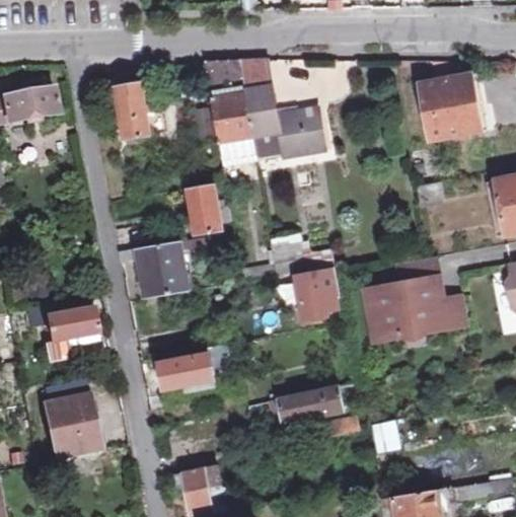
[(204,61),(218,142),(281,130),(285,150),(286,153),(326,145),(318,104),(278,113),(266,58),(204,61)]
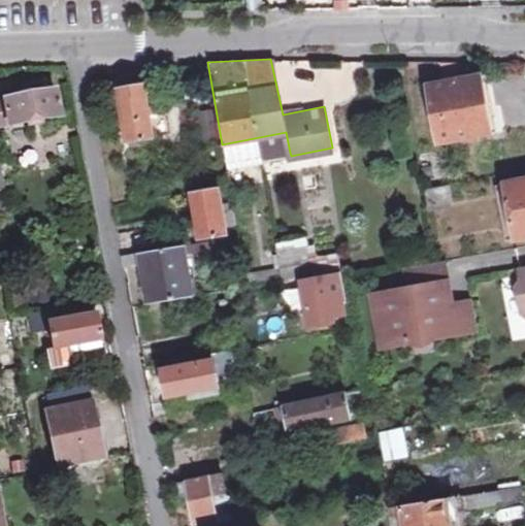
[(138,67),(112,71),(112,65),(104,66),(105,77),(115,76),(126,140),(150,136),(146,114),(156,113),(154,105),(145,106),(138,67)]
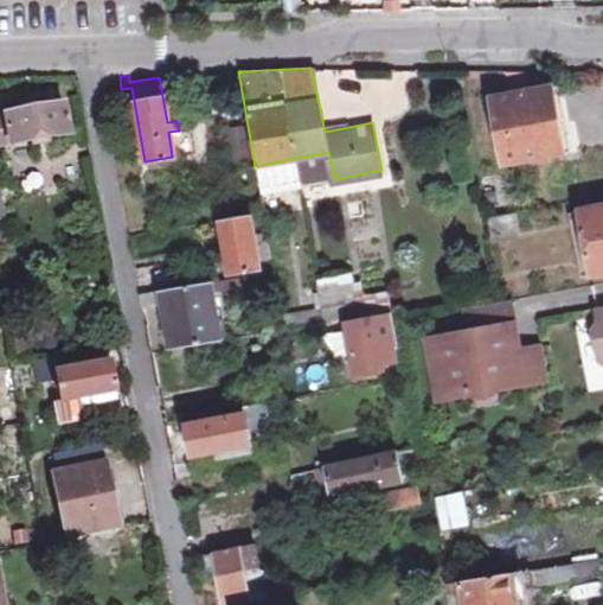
[(552,87),(492,96),(502,159),(563,151),(552,87)]
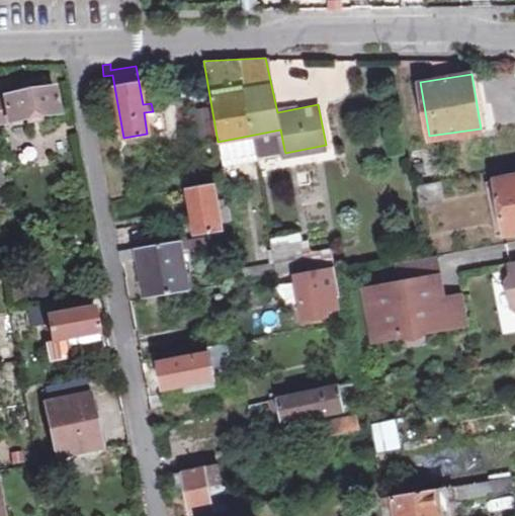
[(0,124),(58,113),(53,89),(33,93),(33,90),(24,91),(24,95),(0,99),(0,124)]
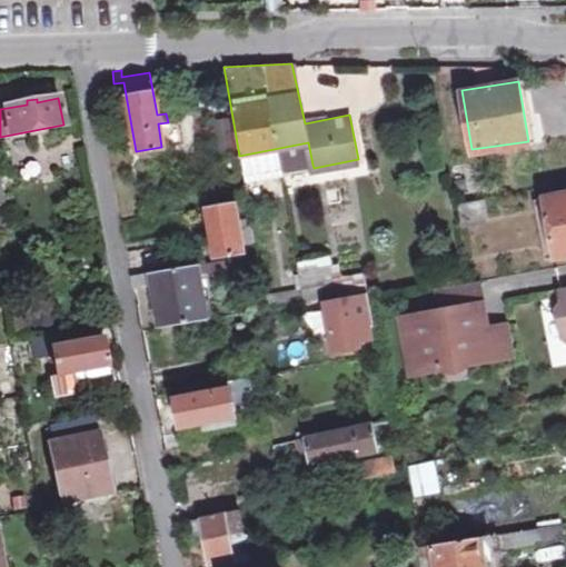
[(227,116),(208,119),(214,155),(220,159),(225,177),(238,175),(227,116)]
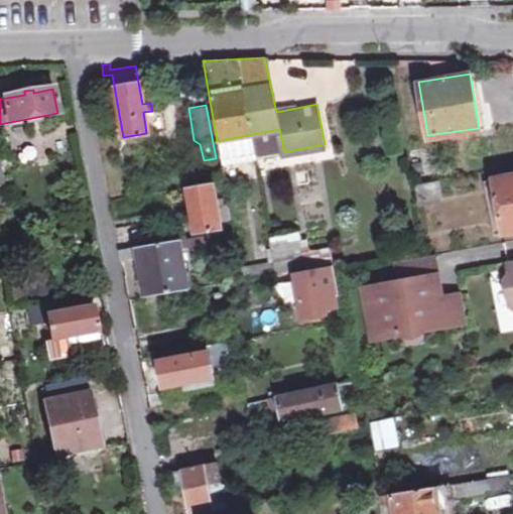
[(279,129),(217,141),(221,161),(283,149),(279,129)]
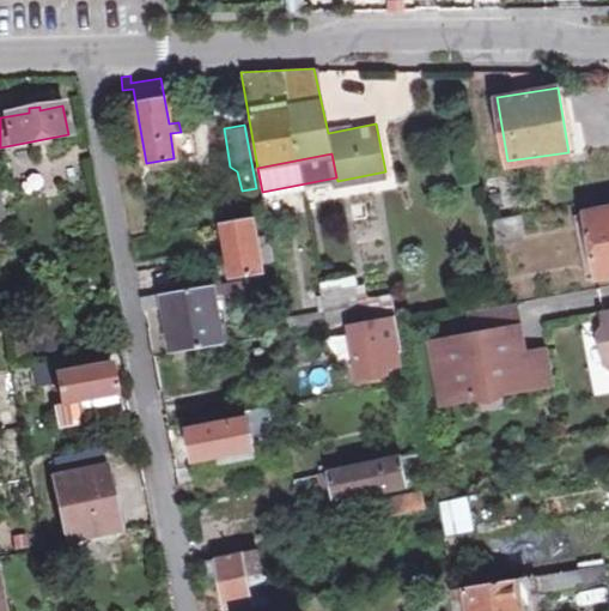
[(608,207),(585,212),(594,276),(608,273),(608,207)]
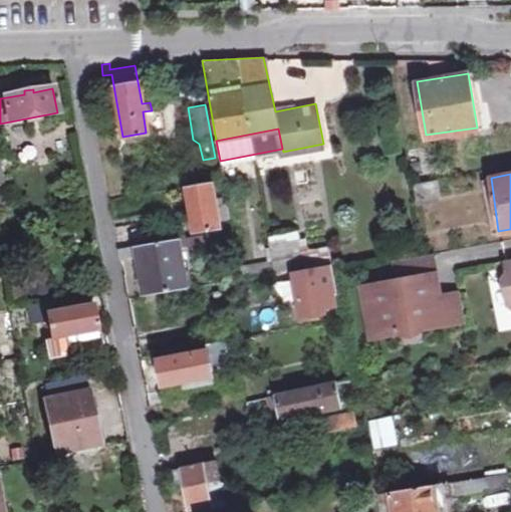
[(436,177),(411,180),(414,198),(438,194),(436,177)]
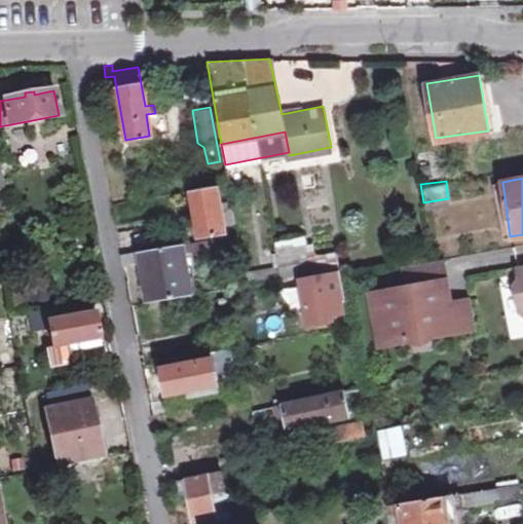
[(193,211),(198,235),(224,231),(224,224),(232,222),(229,208),(225,208),(225,203),(232,202),(228,184),(189,191),(193,211)]
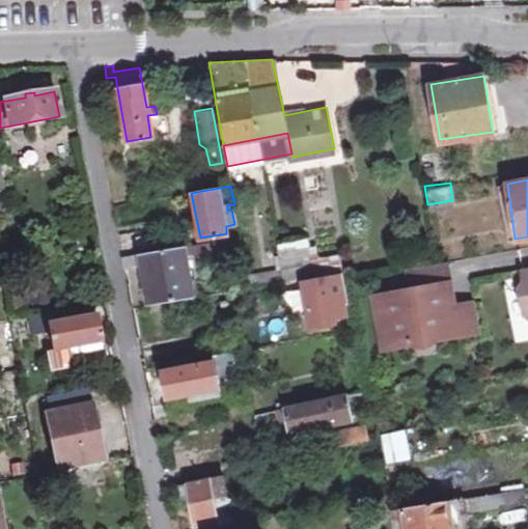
[(240,235),(193,244),(195,255),(229,249),(235,288),(249,286),(240,235)]
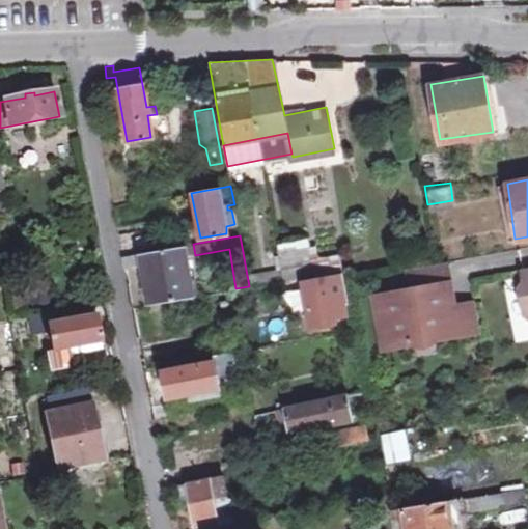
[(184,245),(120,256),(122,269),(143,263),(150,303),(192,296),(184,245)]
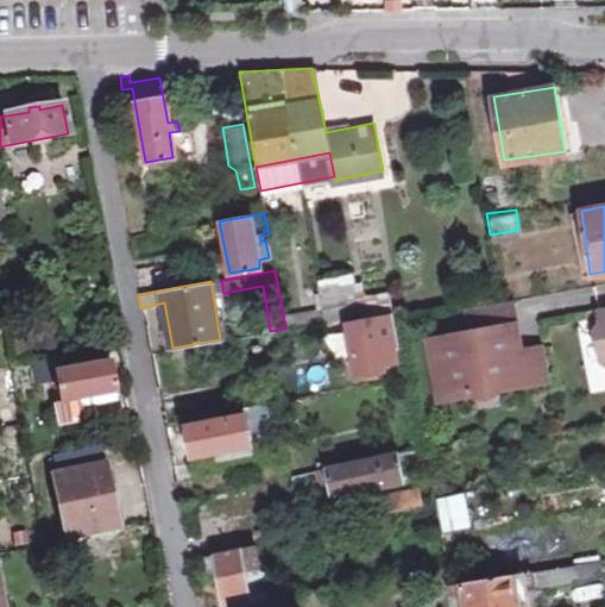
[(355,317),(352,298),(350,286),(320,291),(322,310),(325,323),(355,317)]
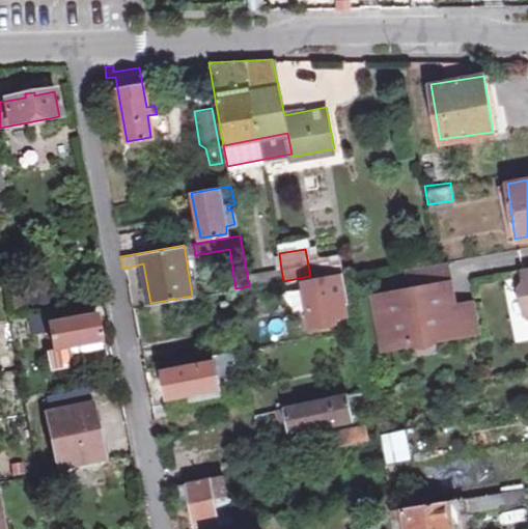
[(336,254),(307,259),(310,276),(339,272),(336,254)]
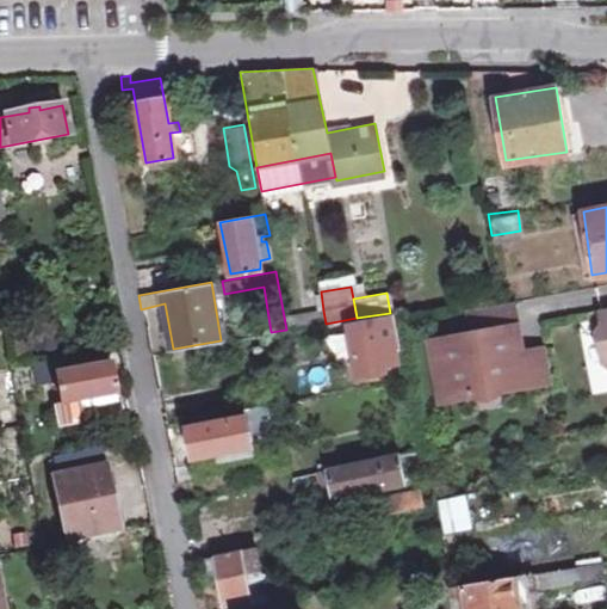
[(521,354),(512,302),(503,303),(463,311),(468,334),(439,339),(446,381),(471,395),(513,388),(507,356),(521,354)]
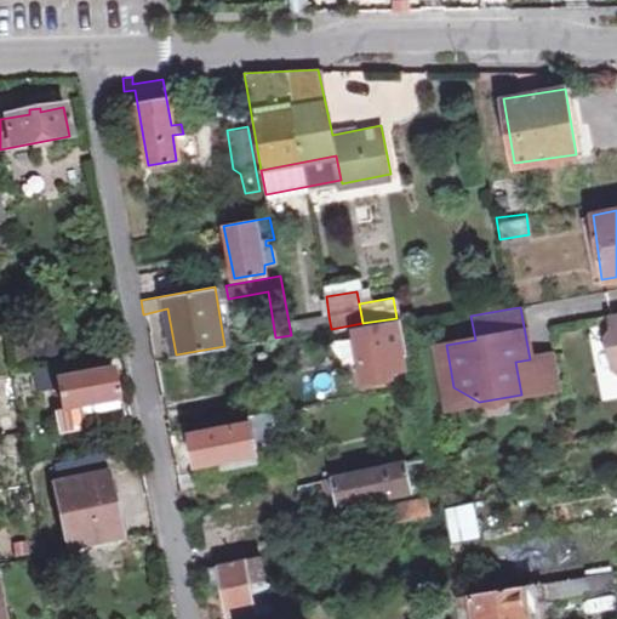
[(315,331),(331,329),(329,316),(313,318),(315,331)]
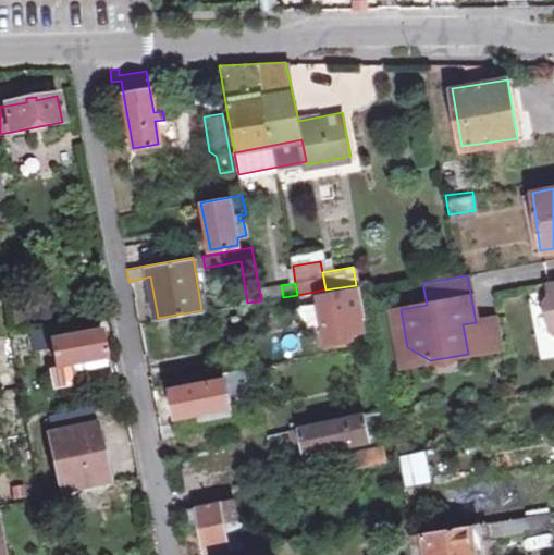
[(356,288),(320,296),(328,343),(351,340),(348,333),(364,331),(356,288)]
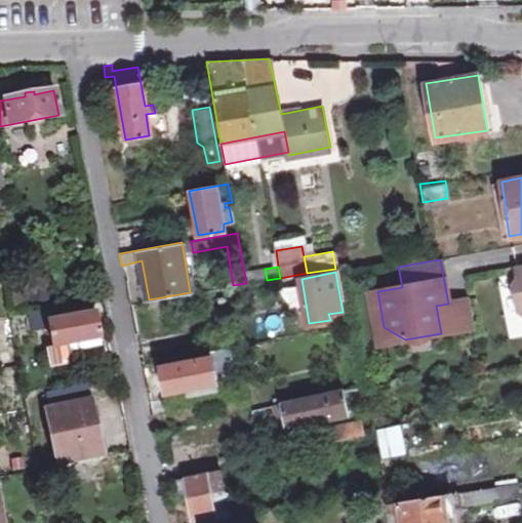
[(24,315),(26,330),(49,326),(52,347),(43,349),(46,368),(81,362),(78,344),(97,339),(90,302),(24,315)]
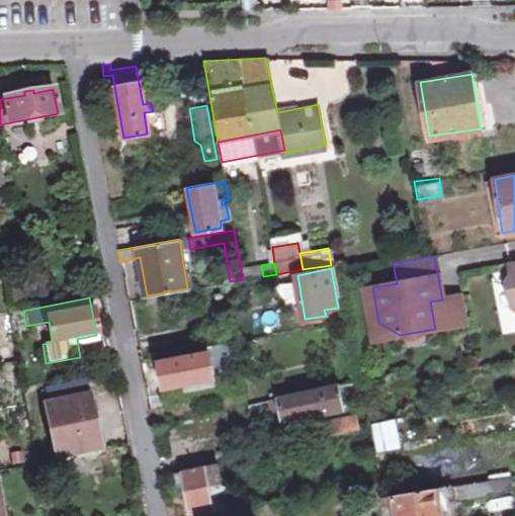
[(225,342),(205,346),(207,353),(158,363),(162,389),(180,385),(203,381),(204,387),(205,390),(215,387),(210,370),(230,366),(225,342)]
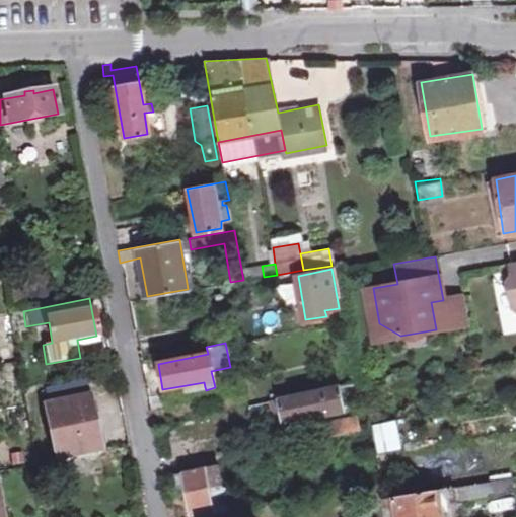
[(353,382),(268,399),(271,414),(273,427),(328,416),(350,411),(347,396),(355,395),(353,382)]
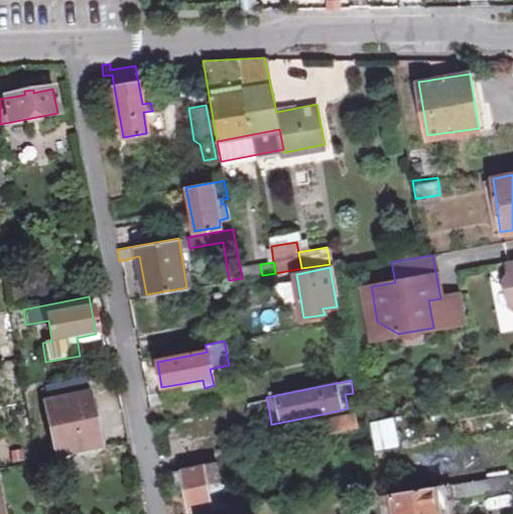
[(87,394),(45,402),(56,455),(98,446),(87,394)]
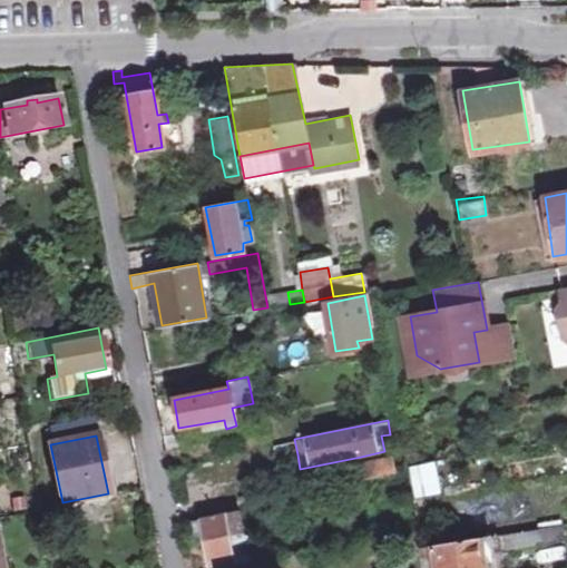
[(396,473),(392,458),(363,464),(367,479),(396,473)]
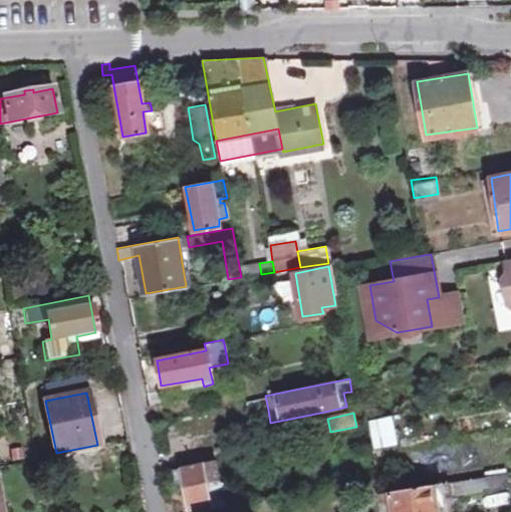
[(186,505),(210,500),(206,484),(215,482),(211,462),(173,470),(177,482),(182,481),(186,505)]
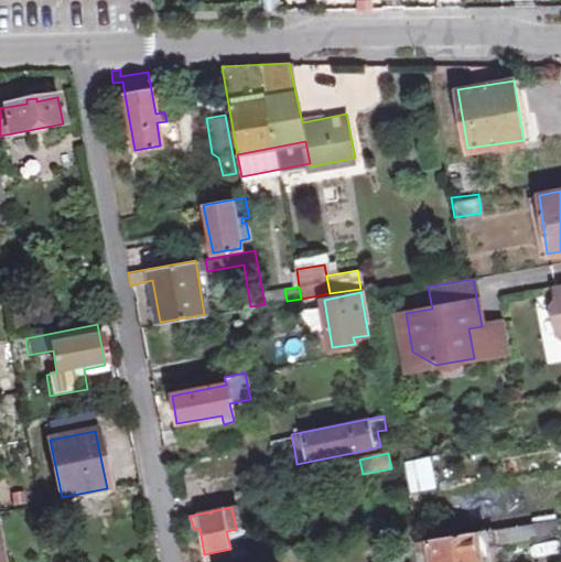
[(551,519),(422,541),(425,561),(494,561),(492,543),(554,532),(551,519)]
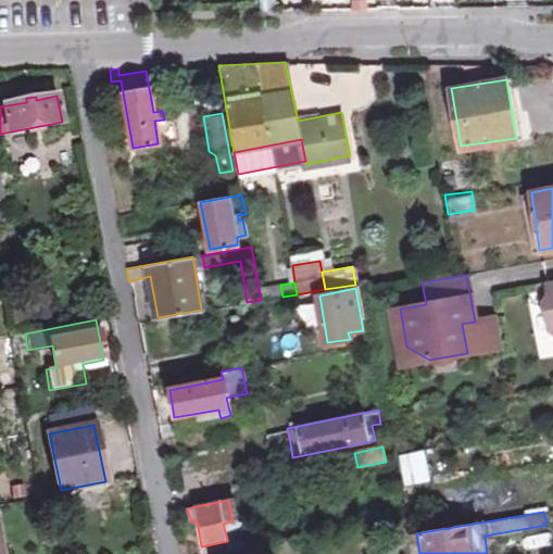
[(223,524),(227,541),(229,553),(242,550),(236,520),(233,521),(223,524)]
